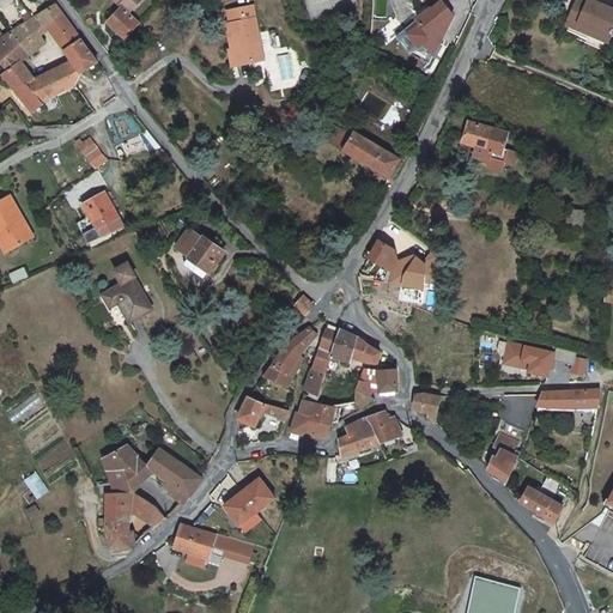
[(126,38),(140,23),(132,14),(144,0),(116,0),(123,6),(108,22),(126,38)]
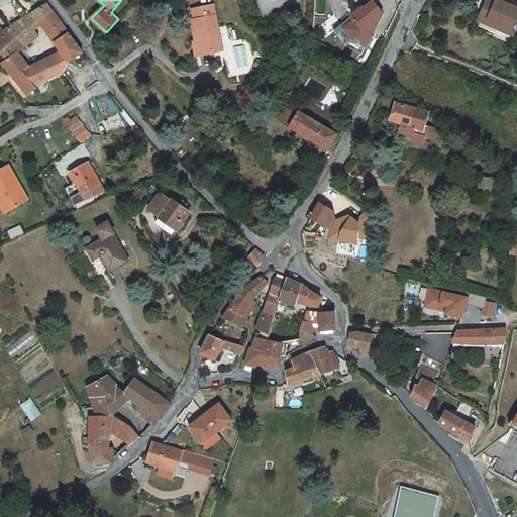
[(516,8),(496,0),(486,0),(478,21),(496,29),(499,24),(514,31),(516,25),(516,8)]
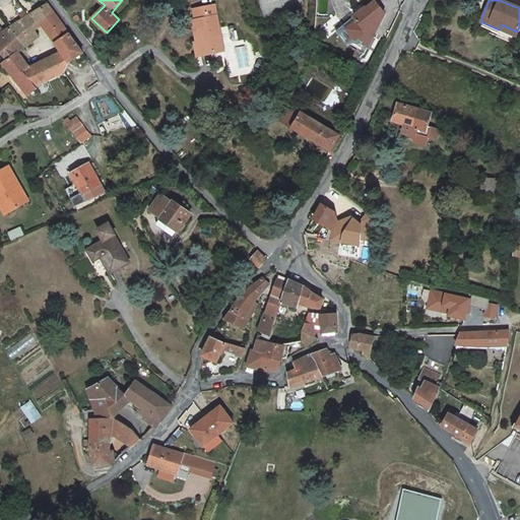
[(41,22),(54,11),(48,2),(11,26),(25,46),(40,36),(34,27),(41,22)]
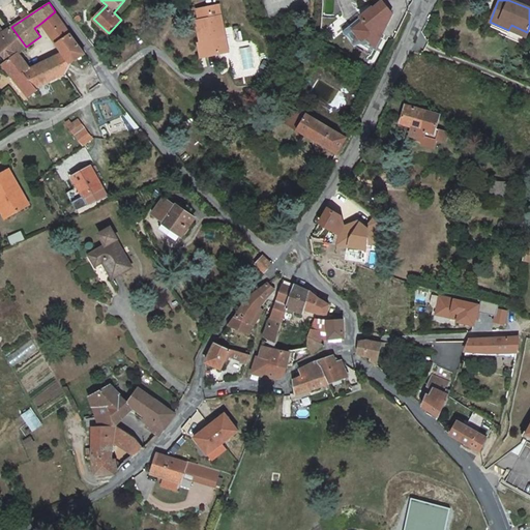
[(372,8),(343,32),(354,47),(358,43),(374,52),(382,34),(379,31),(387,25),(392,15),(382,2),(373,9),(372,8)]
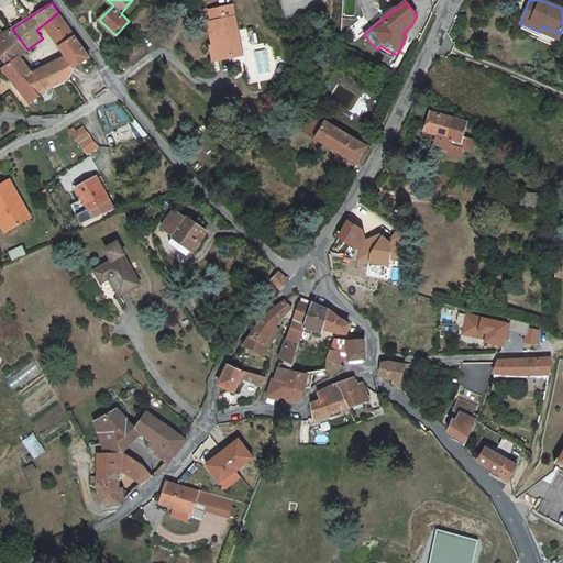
[(214,44),(218,58),(242,54),(232,4),(209,9),(212,20),(209,21),(213,45),(214,44)]
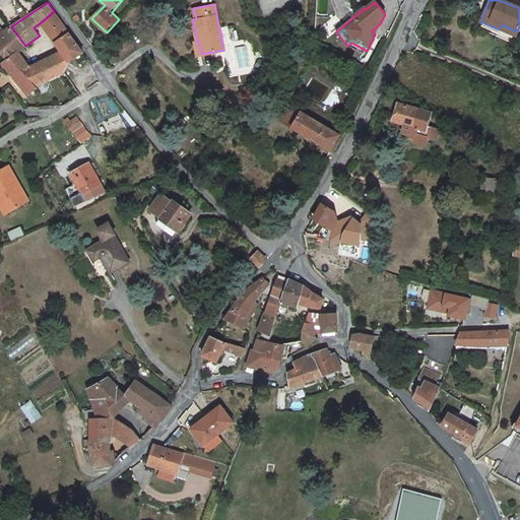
[(54,11),(41,22),(46,30),(55,43),(69,33),(54,11)]
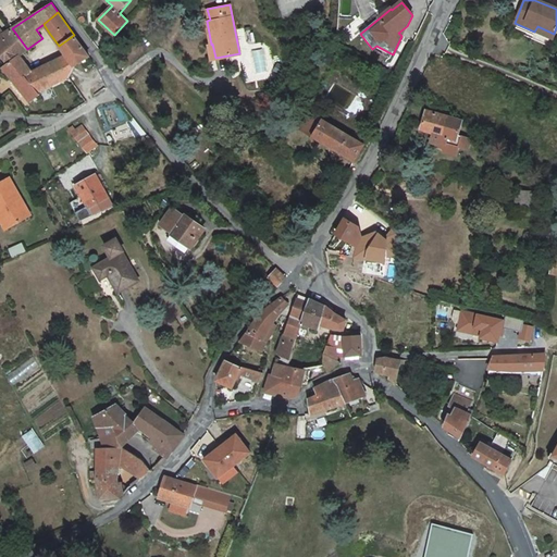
[(49,33),(44,24),(36,29),(42,38),(49,33)]
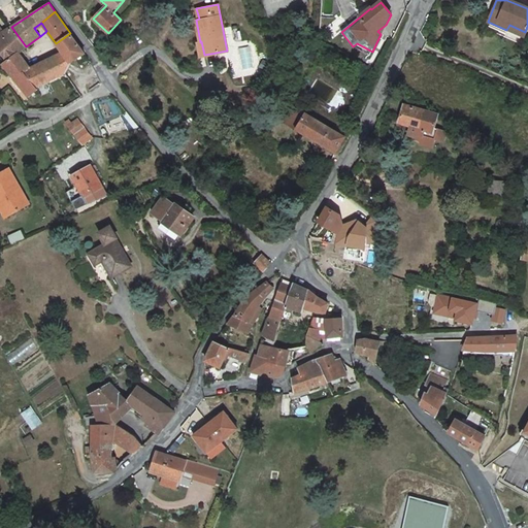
[(523,37),(525,32),(509,25),(506,30),(523,37)]
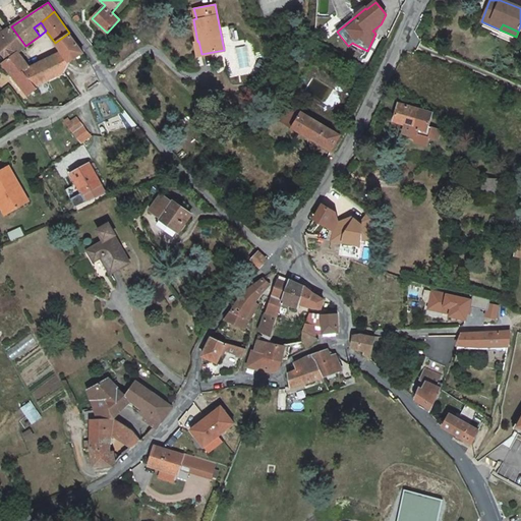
[(25,46),(11,26),(2,33),(0,30),(0,53),(6,61),(17,52),(25,46)]
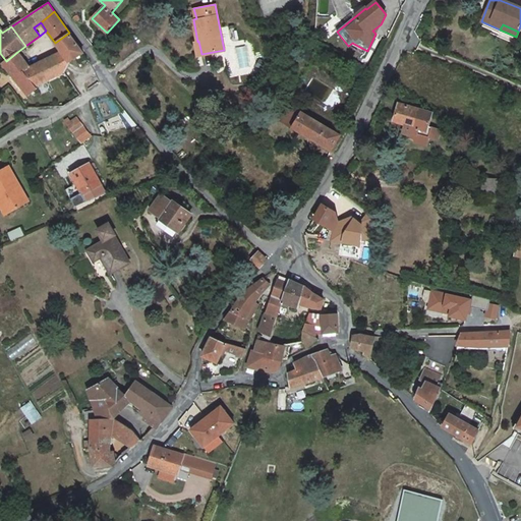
[(69,33),(55,43),(60,51),(71,61),(75,58),(84,53),(69,33)]
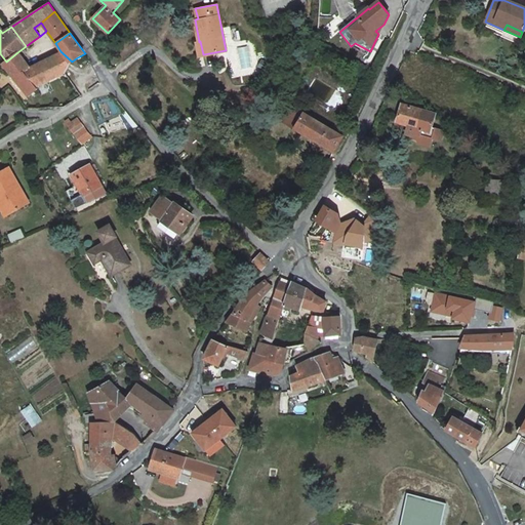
[(64,74),(72,62),(61,51),(31,68),(25,71),(35,86),(38,85),(64,74)]
